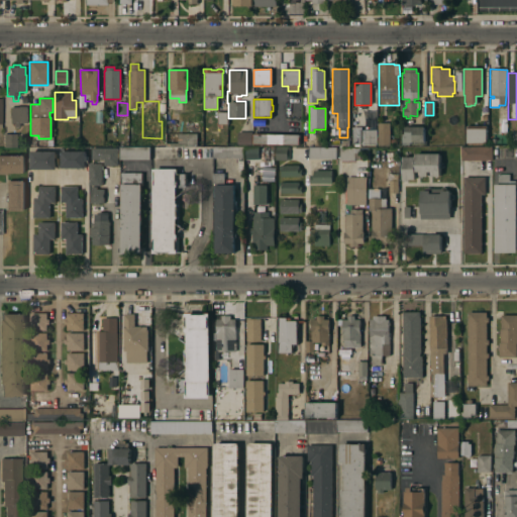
[(19,123),(19,127),(14,127),(14,123),(10,123),(10,107),(26,107),(26,123),(19,123)]
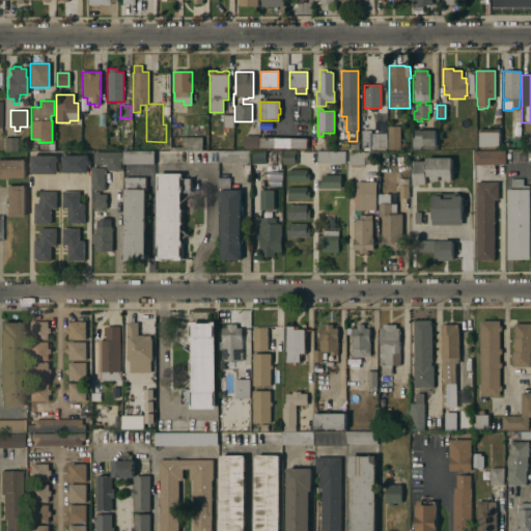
[(223,115),(233,115),(233,129),(223,129),(223,115)]
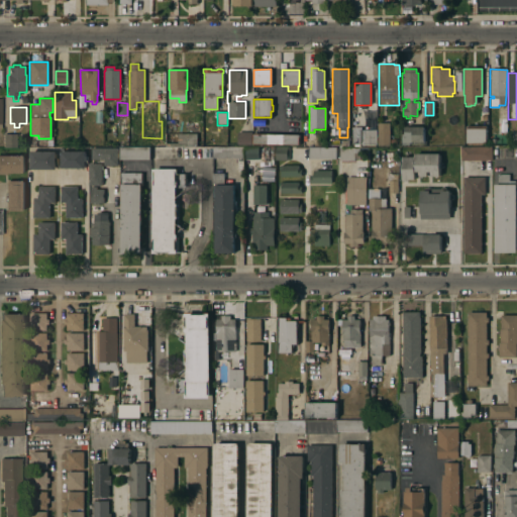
[(389,123),(389,145),(378,145),(378,123),(389,123)]
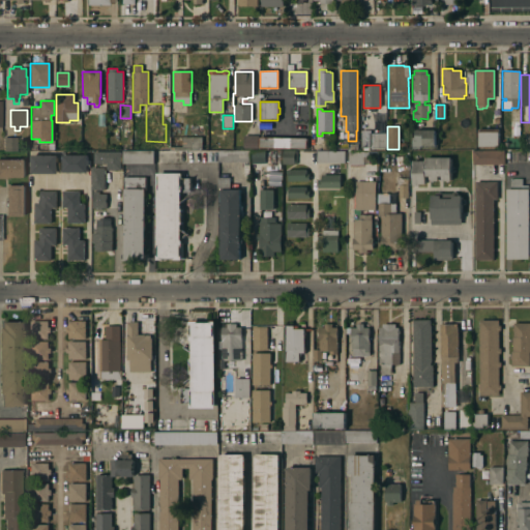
[(435,147),(418,147),(419,149),(411,149),(411,141),(413,141),(413,138),(415,137),(415,130),(435,129),(435,147)]
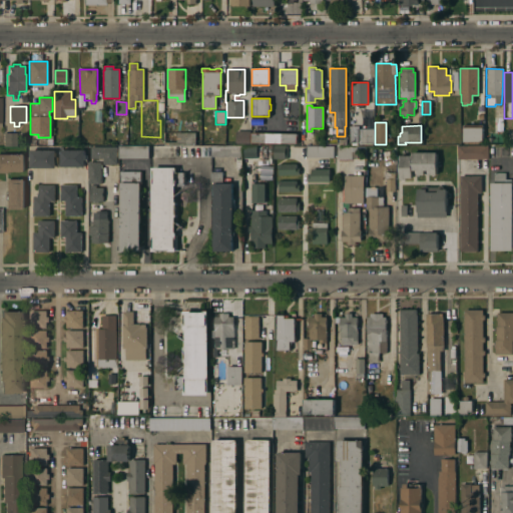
[(463,142),(463,125),(482,125),(482,142),(463,142)]
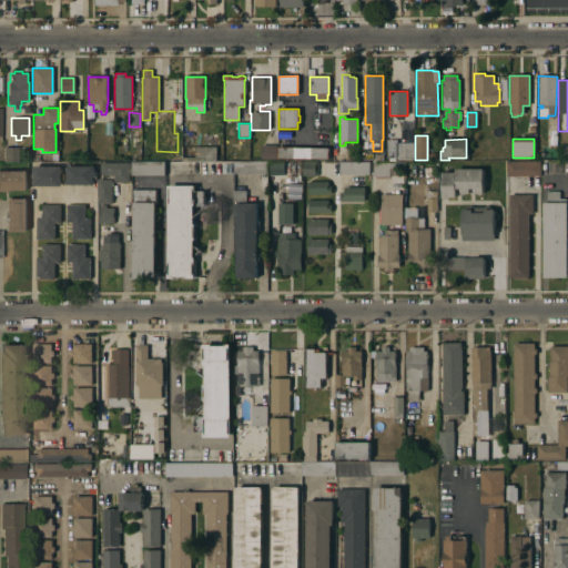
[(413,159),(397,160),(397,159),(387,159),(387,140),(396,140),(396,143),(413,143),(413,159)]
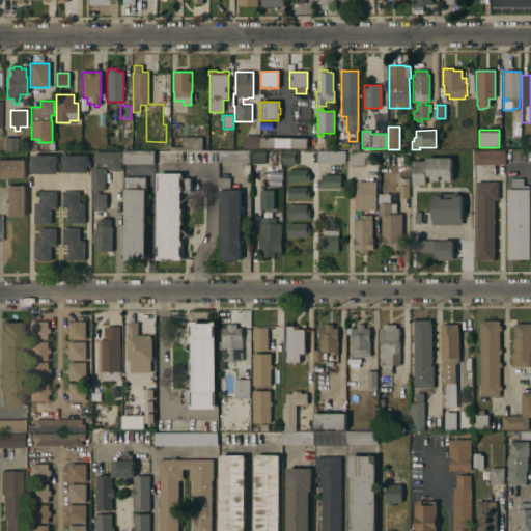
[(257,149),(244,148),(244,136),(257,136),(257,149)]
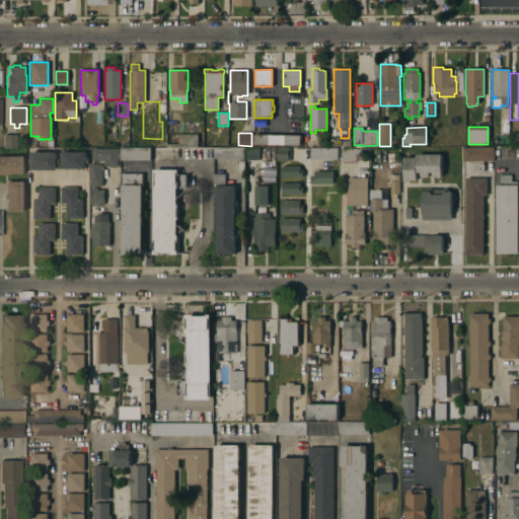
[(21,142),(28,141),(28,148),(4,148),(3,134),(21,134),(21,142)]
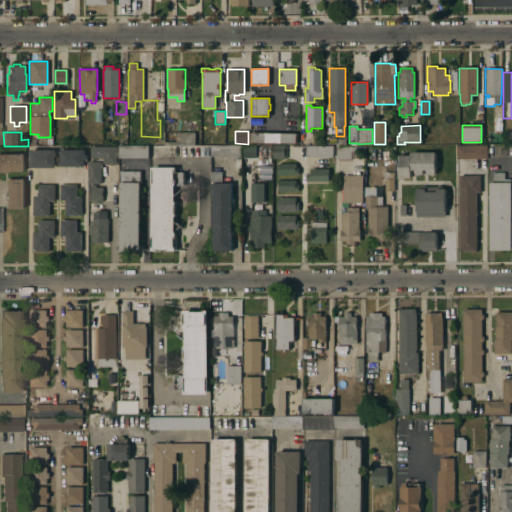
[(164,133),(194,132),(194,145),(164,145),(164,133)]
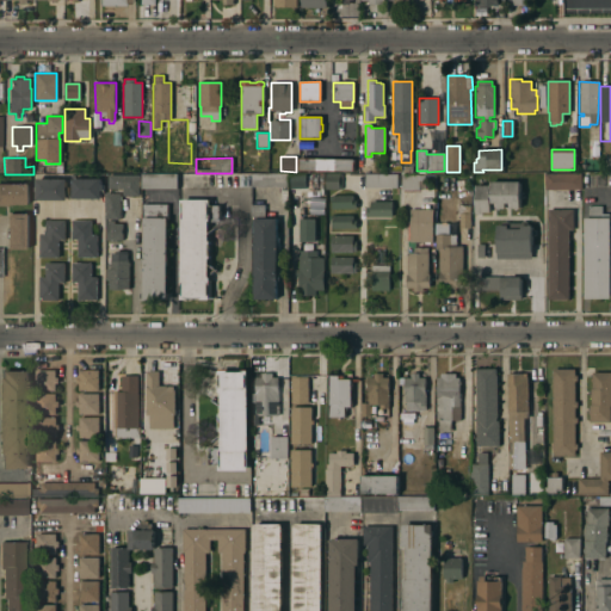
[(353,171),(300,171),(300,159),(353,160),(353,171)]
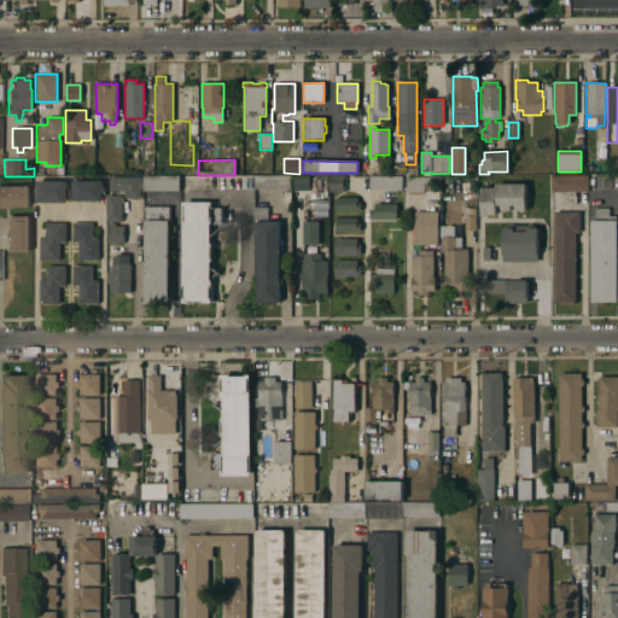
[(179,191),(143,191),(143,175),(179,176),(179,190),(179,191)]
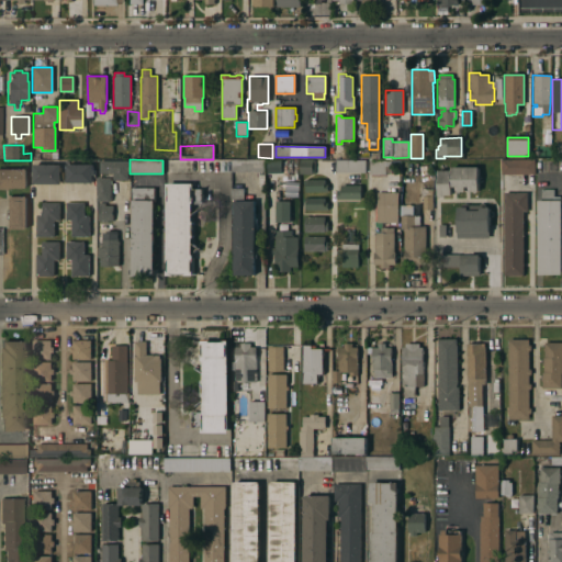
[(163,160),(180,159),(213,159),(231,159),(231,171),(231,172),(163,172),(163,160)]
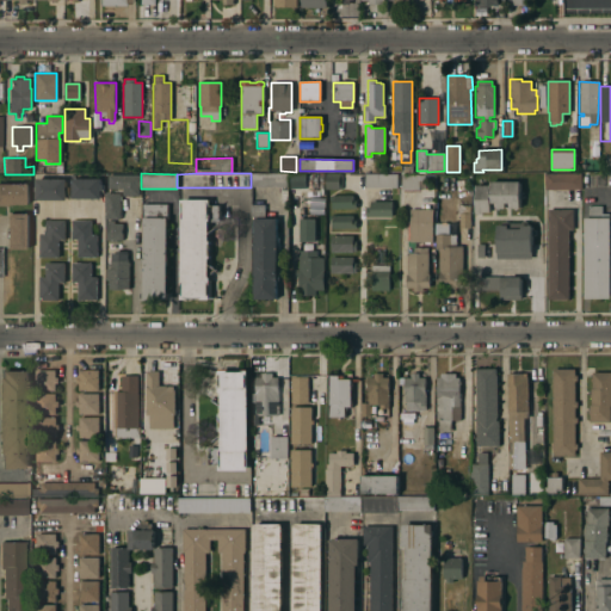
[(251,173),(287,173),(287,186),(251,186),(251,173)]
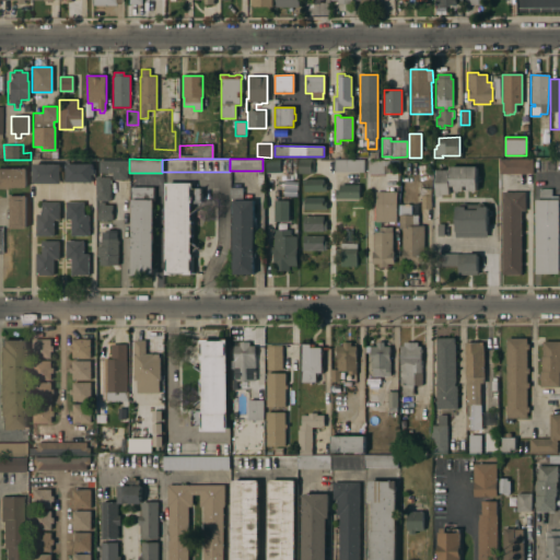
[(299,159),(312,159),(312,174),(298,174),(299,159)]
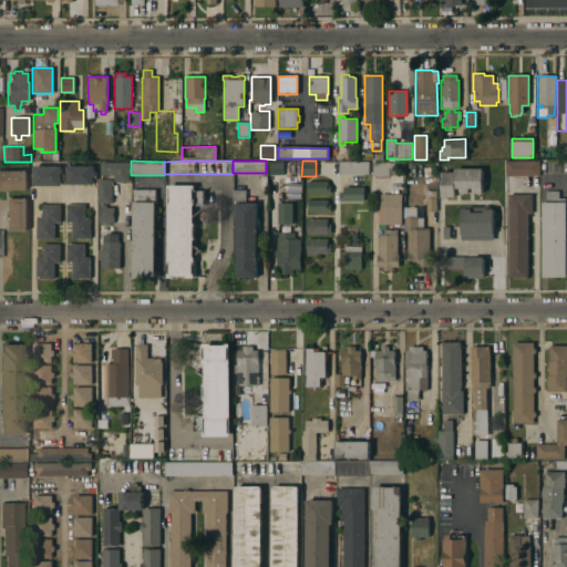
[(539,176),(505,176),(505,161),(539,162),(539,174),(539,176)]
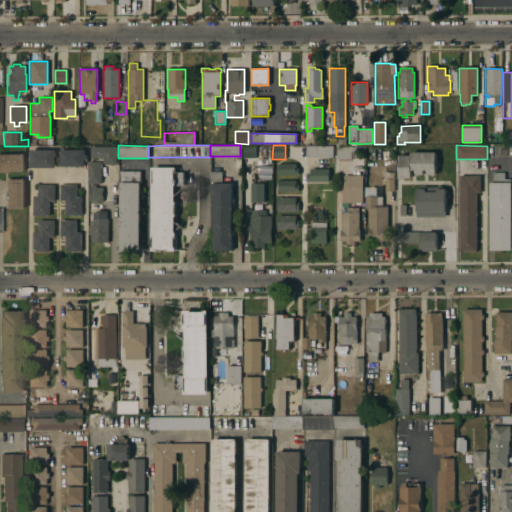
[(332,158),(305,157),(305,146),(332,146),(332,158)]
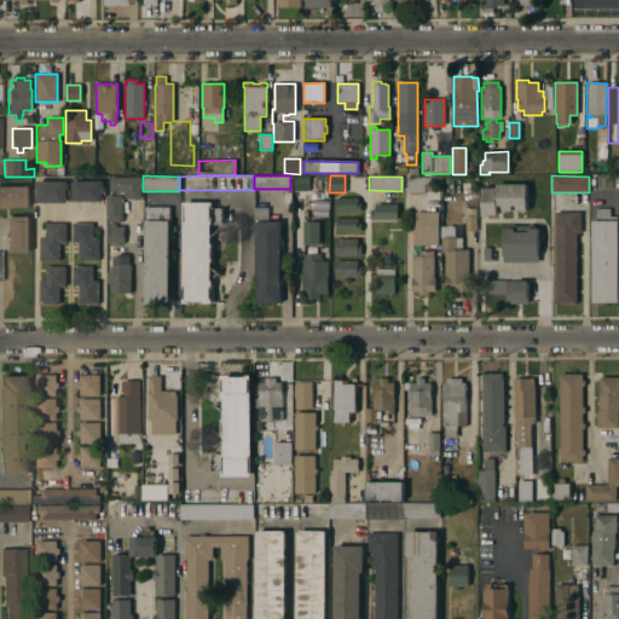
[(423,177),(423,178),(429,178),(429,185),(423,185),(424,192),(405,194),(405,177),(408,177),(417,177),(423,177)]
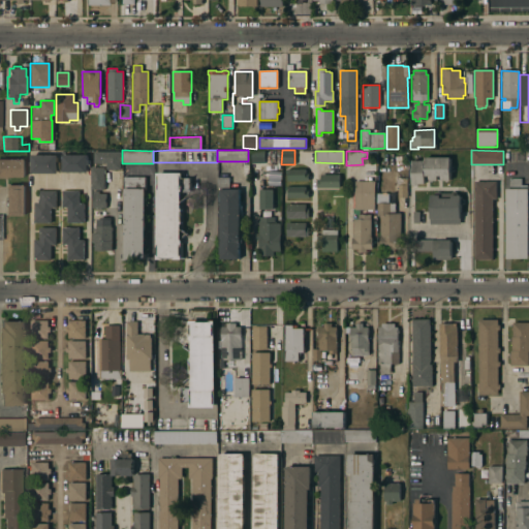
[(528,151),(528,162),(503,162),(503,151),(528,151)]
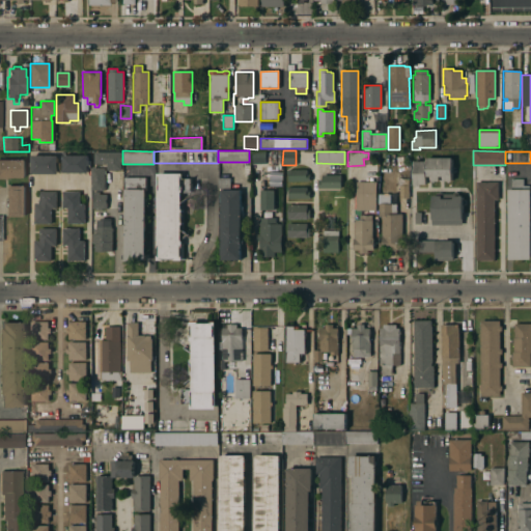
[(120,170),(107,170),(107,165),(93,165),(93,152),(120,152),(120,170)]
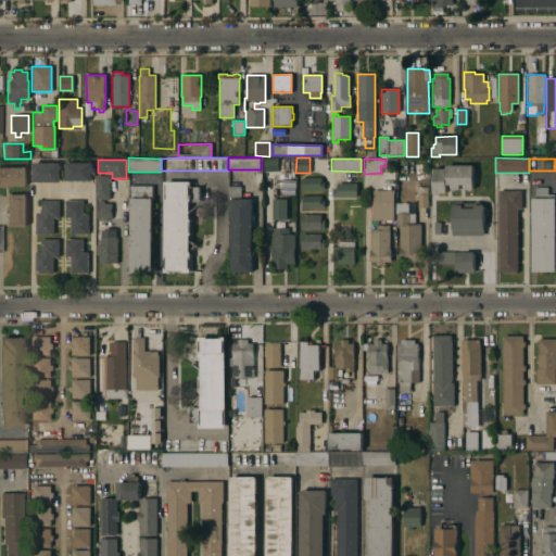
[(60,182),(33,182),(33,163),(60,163),(60,182)]
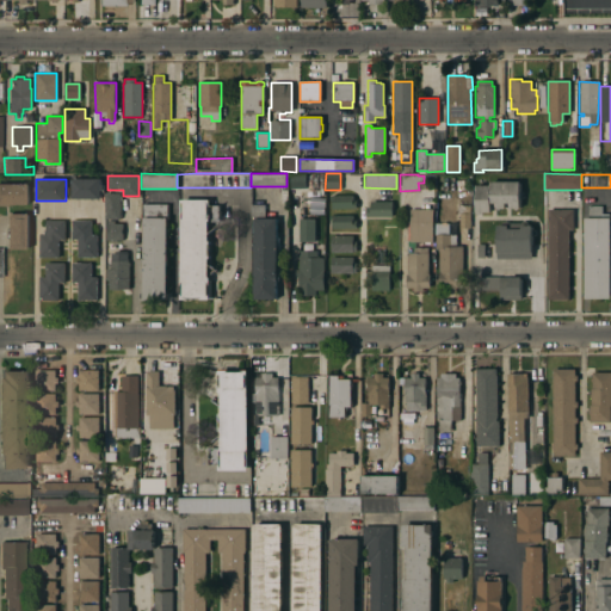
[(72,199),(72,179),(100,179),(100,185),(103,185),(103,191),(100,191),(100,199),(72,199)]
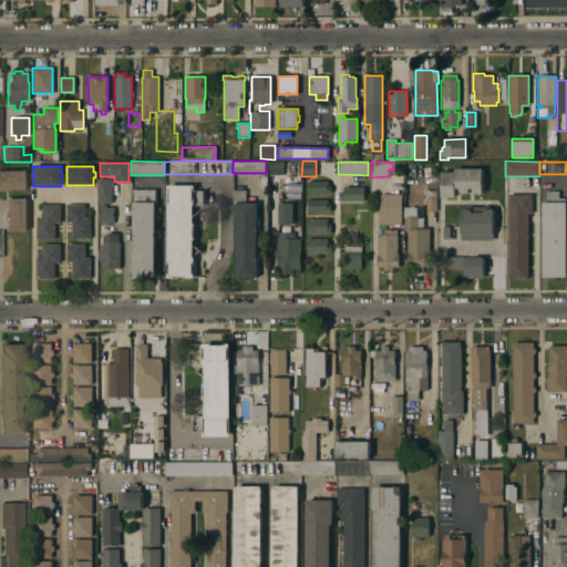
[(482,194),(455,194),(455,197),(449,197),(449,198),(441,199),(441,172),(454,172),(454,168),(482,168),(482,194)]
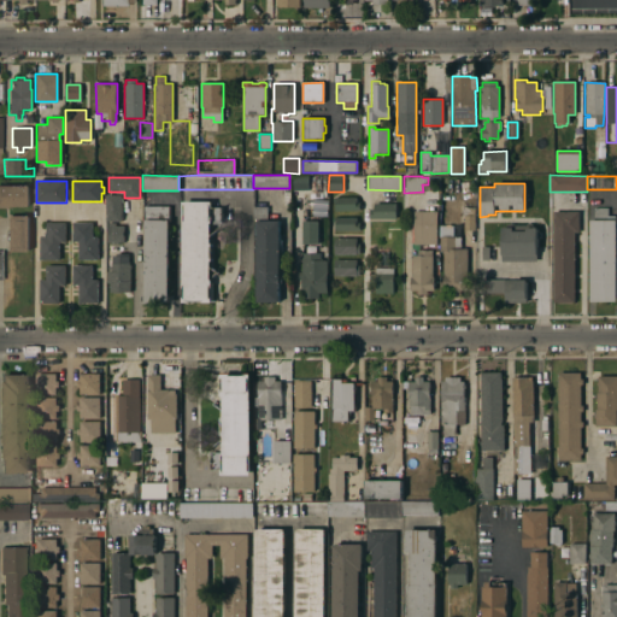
[(0,206),(0,186),(28,186),(28,207),(0,206)]
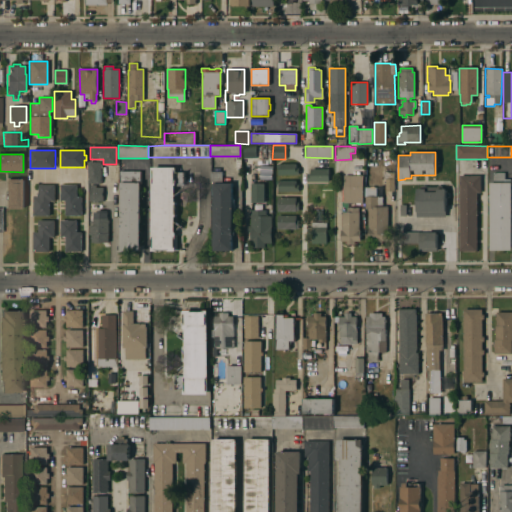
[(87,162),(100,162),(100,184),(87,184),(87,162)]
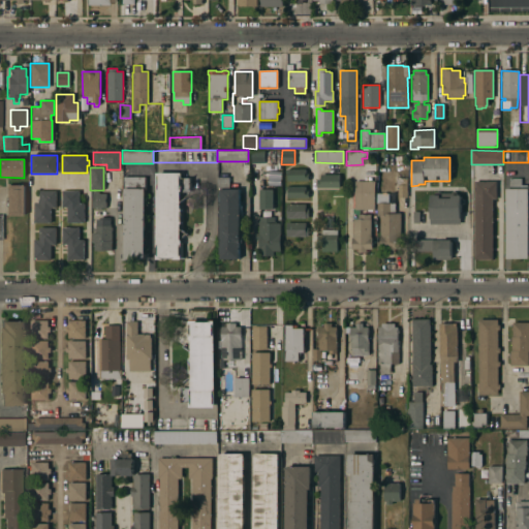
[(287,181),(287,169),(305,169),(305,174),(308,174),(308,181),(287,181)]
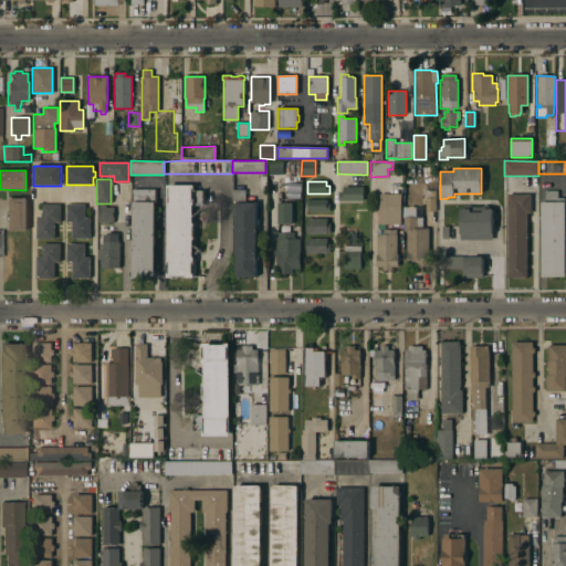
[(194,185),(194,190),(202,190),(202,206),(191,206),(191,223),(194,223),(194,240),(191,240),(191,258),(194,258),(194,278),(185,278),(185,276),(173,276),(173,278),(167,278),(167,273),(168,273),(168,264),(167,264),(167,185),(194,185)]
